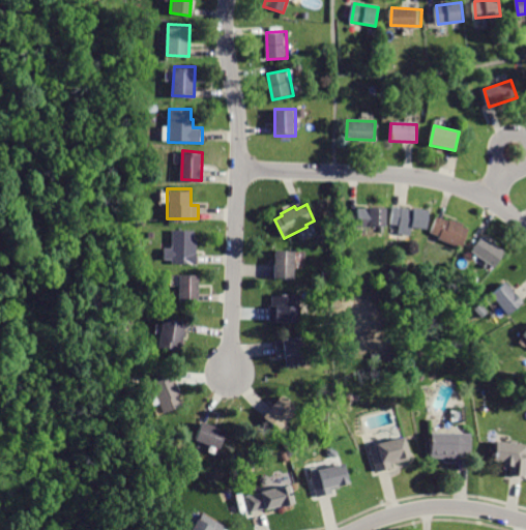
[(359,205),(358,224),(386,225),(387,207),(359,205)]
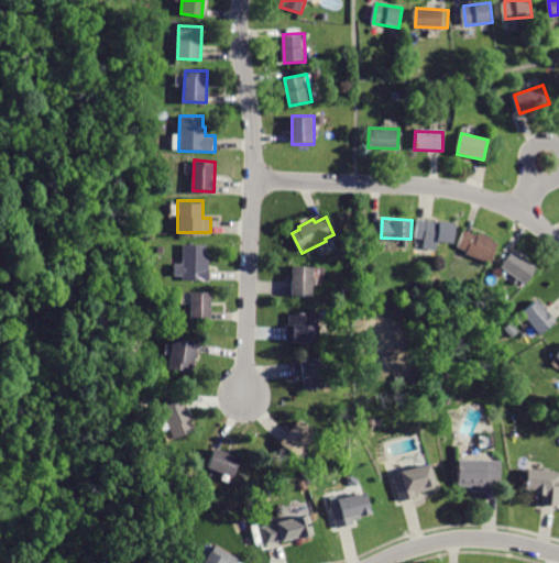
[(420,218),(417,238),(456,242),(458,223),(420,218)]
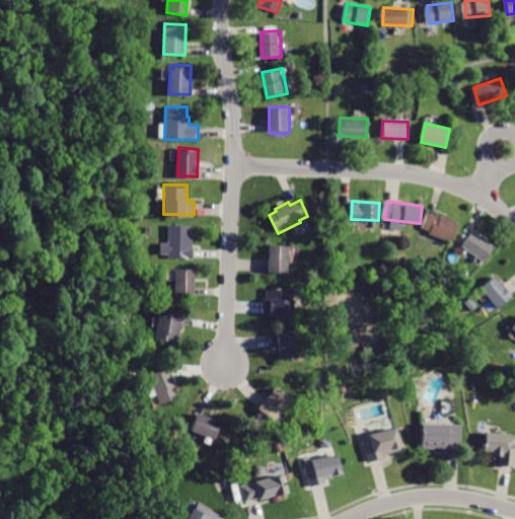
[(429,211),(423,229),(453,240),(459,225),(453,223),(454,218),(441,213),(440,215),(429,211)]
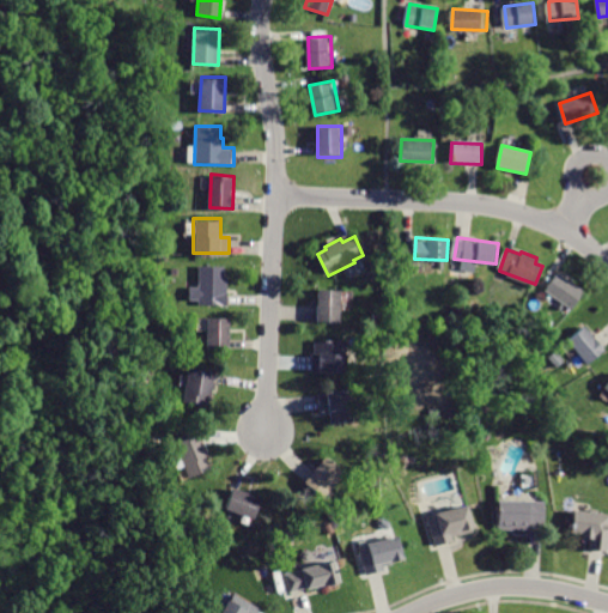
[(200,266),(199,289),(188,289),(188,301),(198,301),(198,304),(231,305),(232,275),(224,275),(224,266),(200,266)]
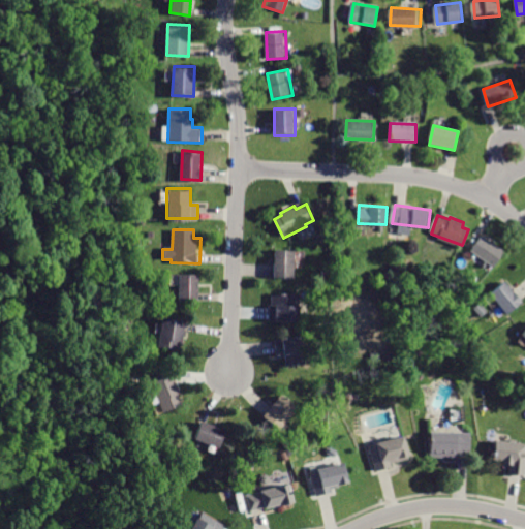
[(483,235),(470,251),(494,268),(505,250),(483,235)]
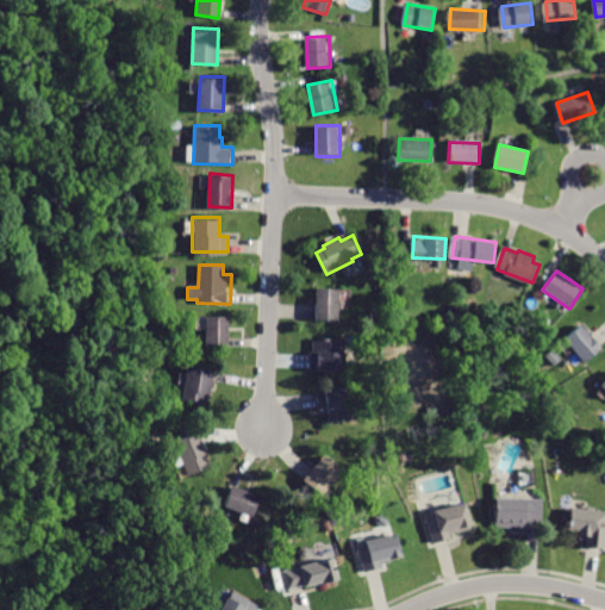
[(316,287),(315,319),(341,321),(342,288),(316,287)]
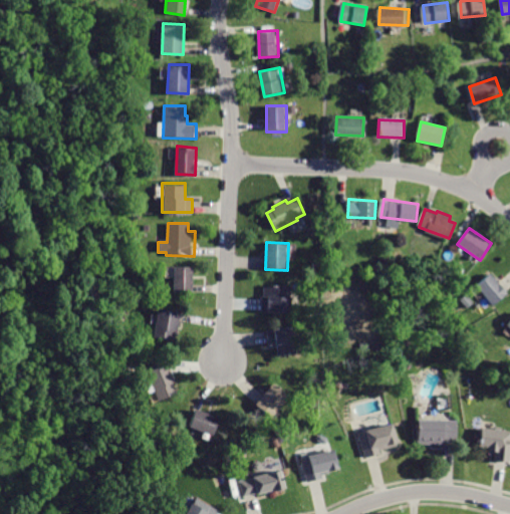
[(173,265),(172,291),(193,291),(193,266),(173,265)]
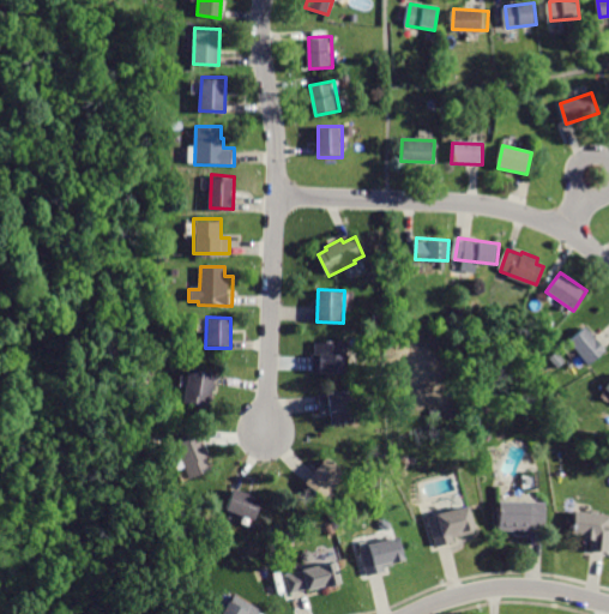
[(584,326),(567,339),(588,365),(604,350),(584,326)]
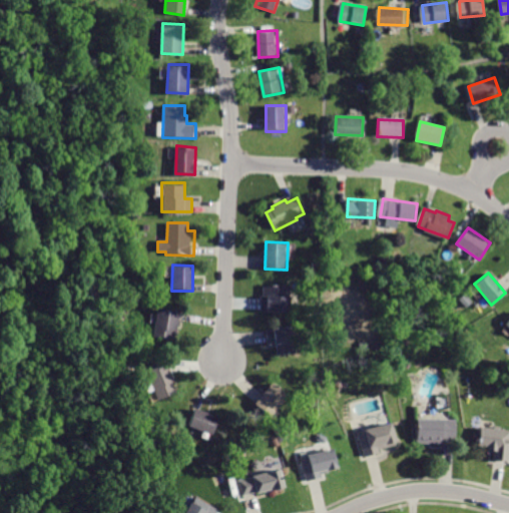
[(264,285),(263,309),(291,311),(292,286),(264,285)]
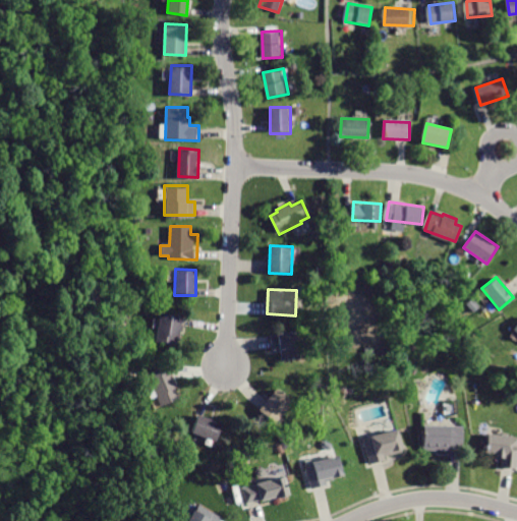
[(161,311),(154,341),(176,345),(178,337),(180,337),(184,316),(161,311)]
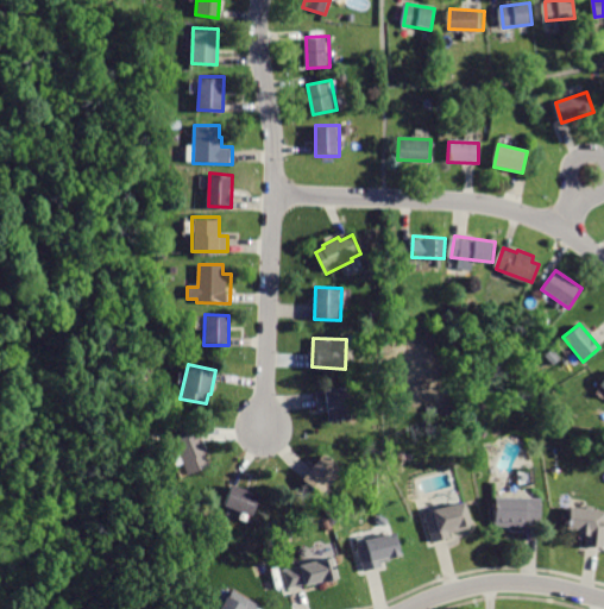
[(315,388),(318,409),(328,408),(329,424),(353,421),(350,385),(315,388)]
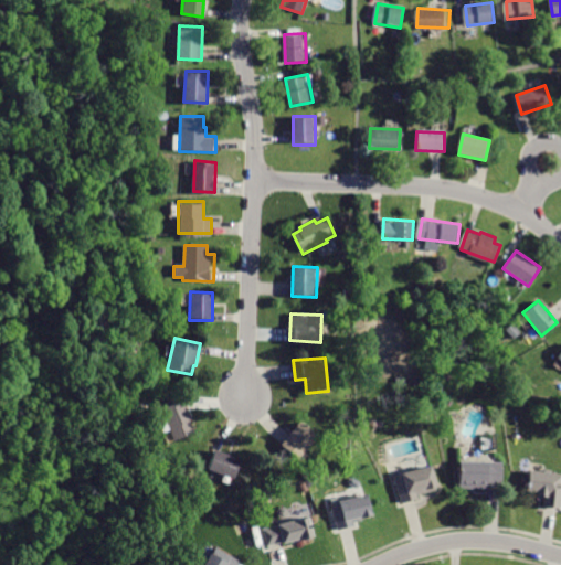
[(187,397),(162,407),(176,439),(196,432),(191,420),(196,418),(187,397)]
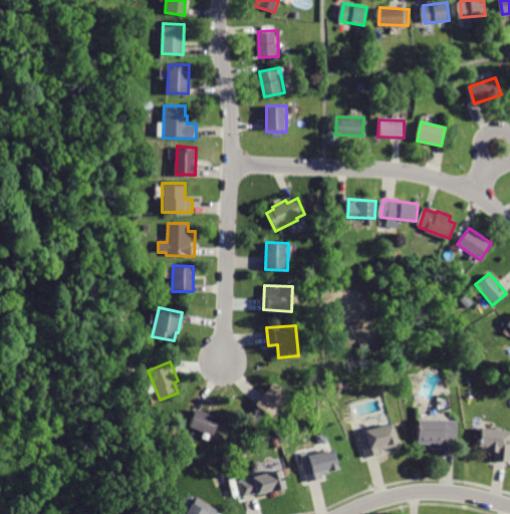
[(274,381),(256,404),(272,417),(290,396),(274,381)]
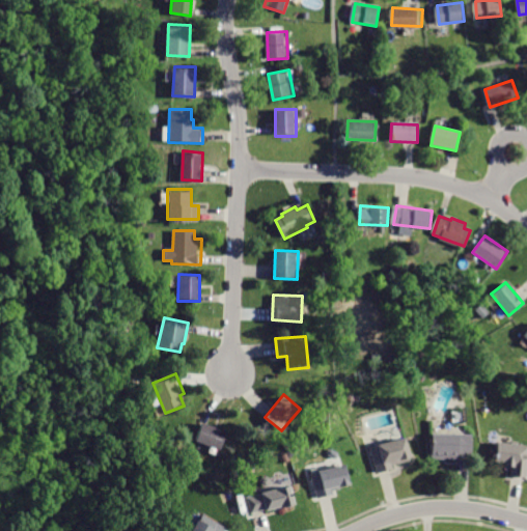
[(203,421),(196,440),(224,451),(231,431),(203,421)]
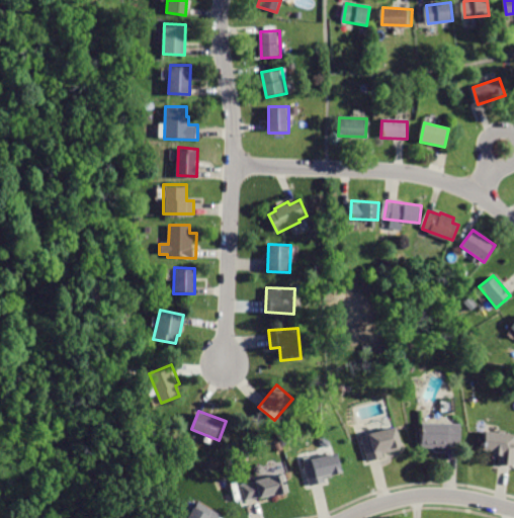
[(421,421),(420,445),(444,447),(445,443),(460,444),(461,424),(421,421)]
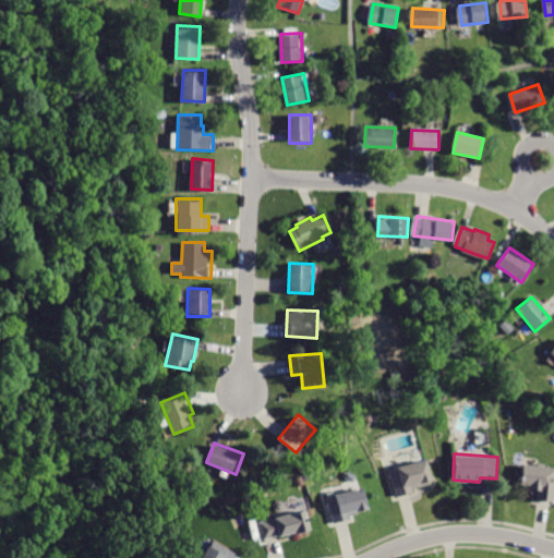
[(425,459),(389,470),(398,496),(417,489),(416,487),(433,482),(425,459)]
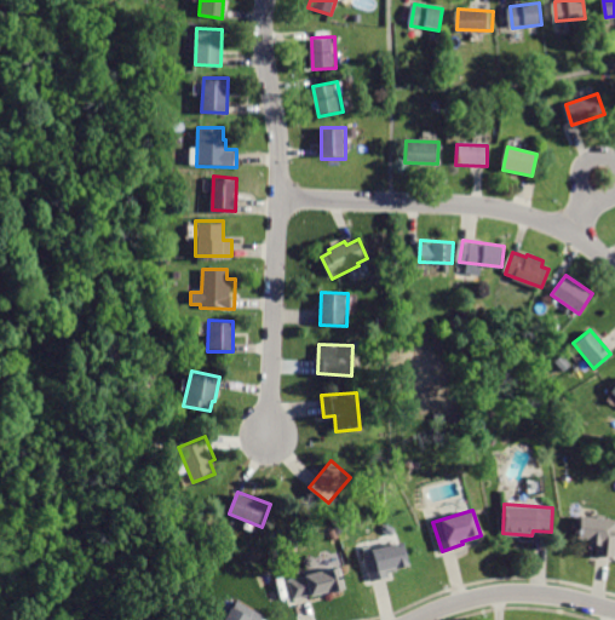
[(614,521),(580,515),(576,540),(586,541),(586,545),(596,546),(595,555),(613,558),(614,551),(614,521)]
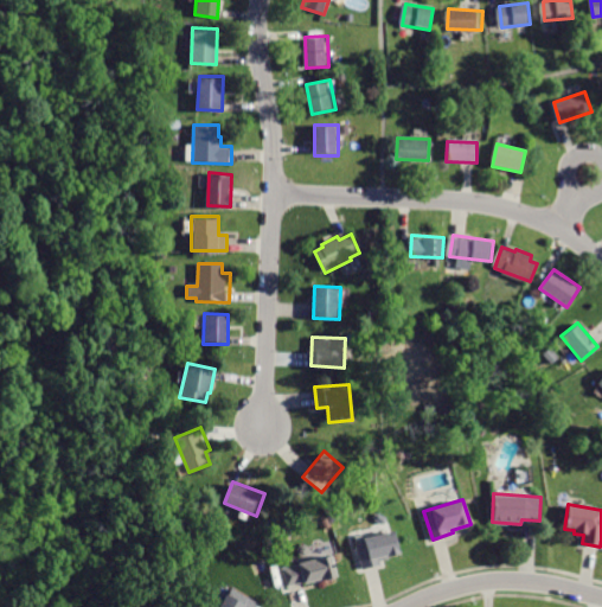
[(391,528),(353,540),(363,569),(384,563),(383,557),(399,551),(391,528)]
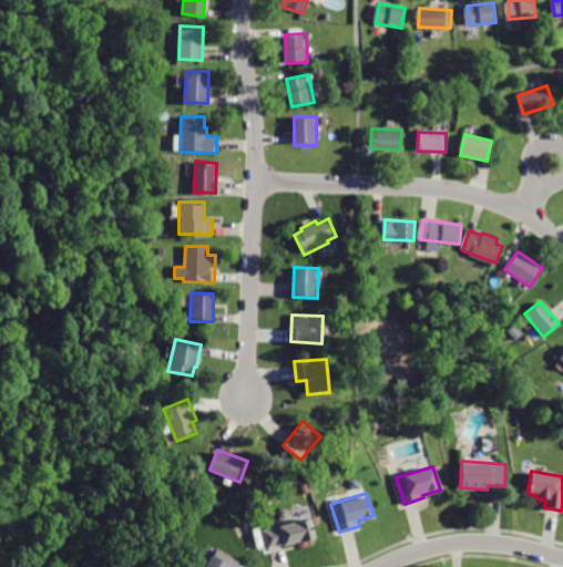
[(308,514),(264,528),(269,547),(293,540),(294,545),(316,537),(308,514)]
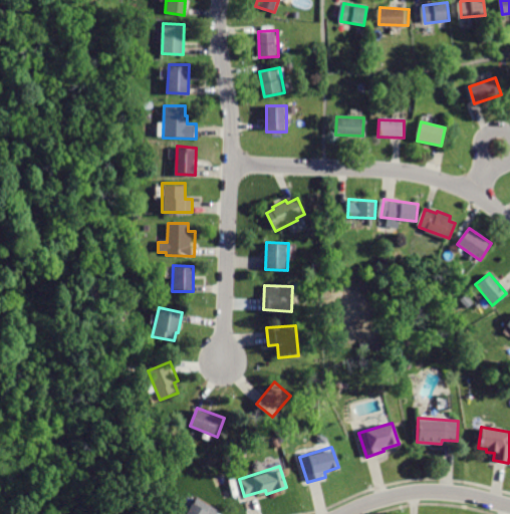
[(200,500),(197,506),(193,504),(187,513),(216,513),(219,510),(200,500)]
